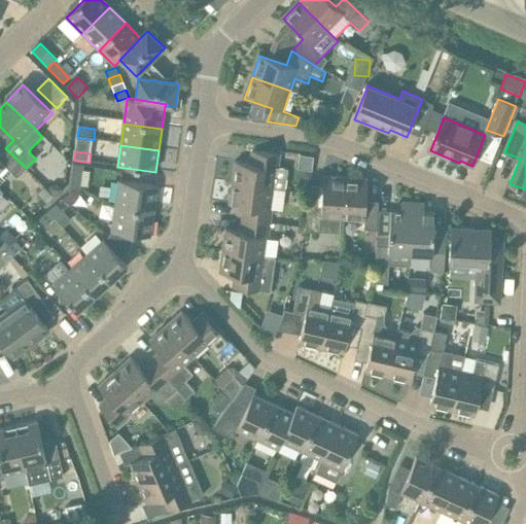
[(280,155),(252,152),(251,165),(236,163),(233,184),(274,190),(285,191),(288,171),(278,170),(280,155)]
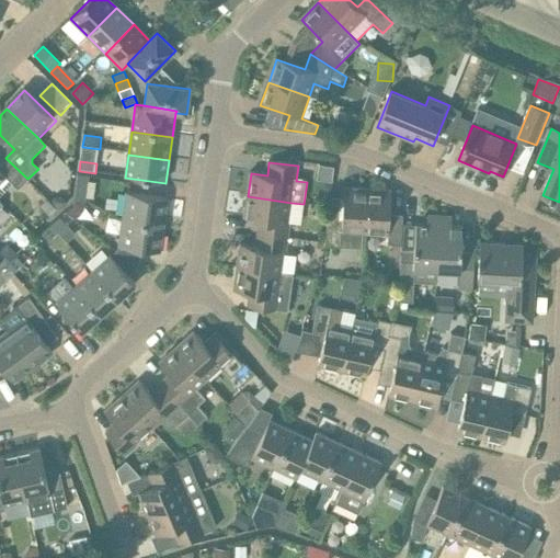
[(27,179),(10,163),(1,173),(0,171),(0,184),(6,179),(16,190),(27,179)]
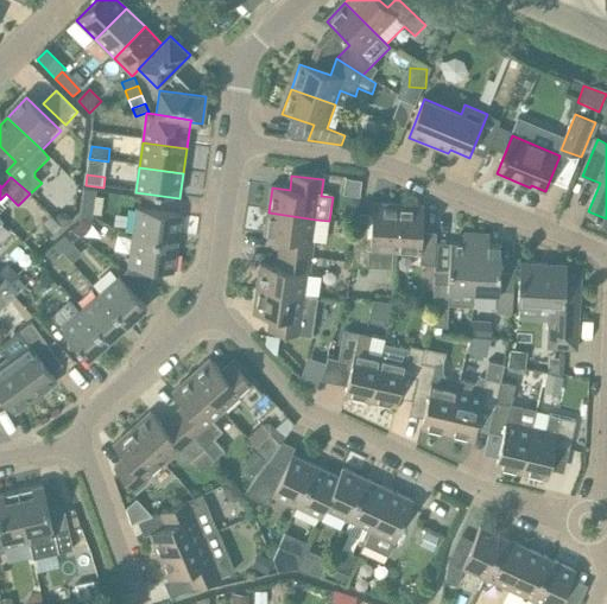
[(97,192),(84,191),(81,217),(93,218),(94,218),(97,192)]
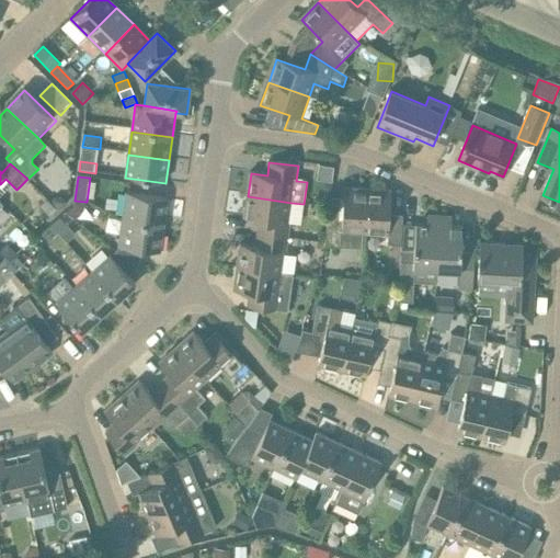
[(366,235),(368,191),(345,190),(343,220),(329,219),(324,246),(341,247),(342,234),(366,235)]
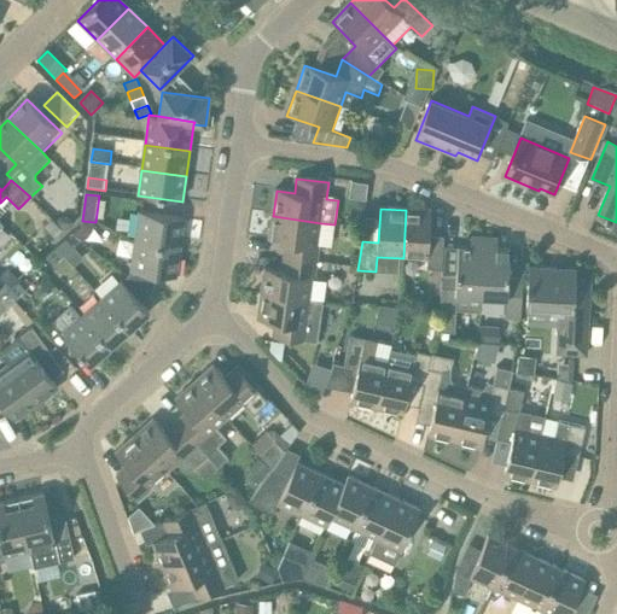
[(431,211),(406,210),(403,258),(430,261),(429,269),(443,270),(444,238),(430,238),(431,211)]
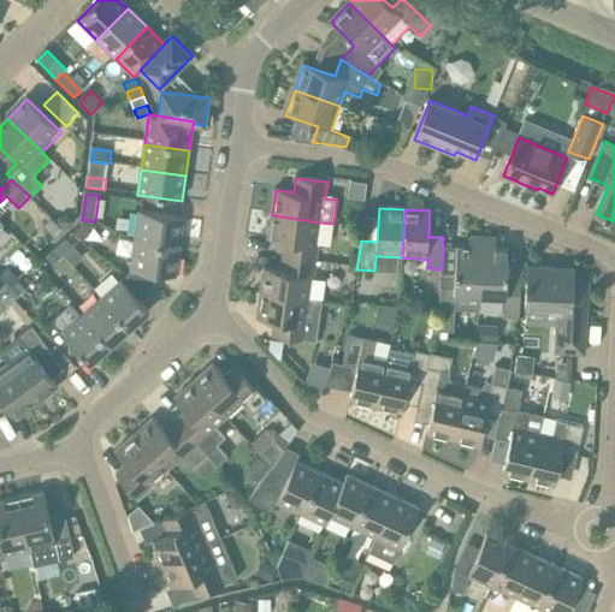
[(184,219),(140,213),(136,242),(181,249),(184,219)]
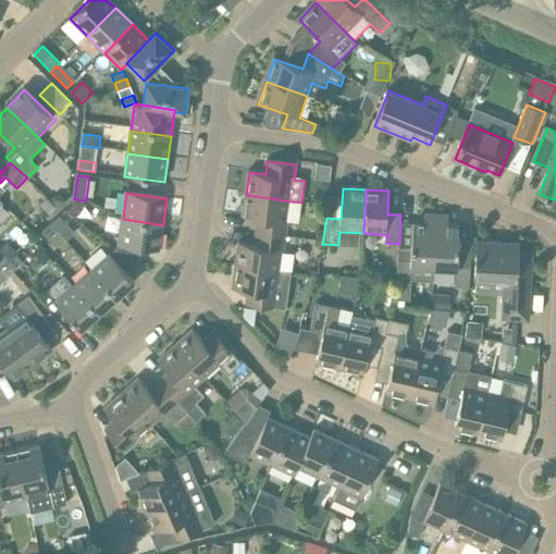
[(286,222),(289,201),(246,195),(243,218),(259,220),(257,233),(286,237),(288,222),(286,222)]
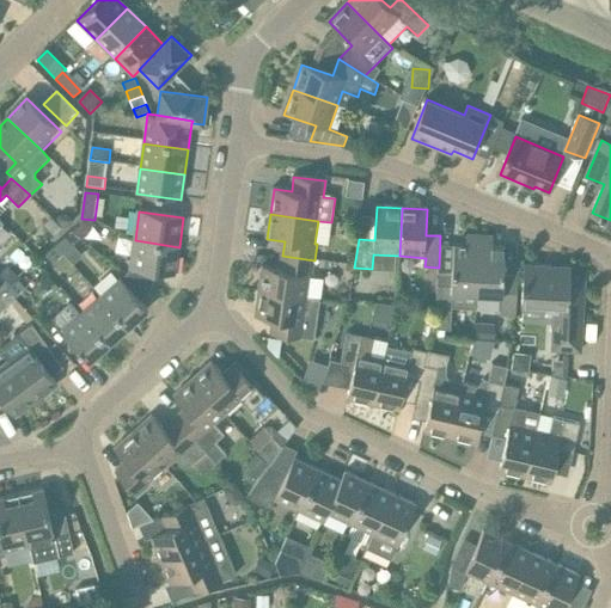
[(61,215),(56,220),(66,229),(74,222),(69,216),(61,215)]
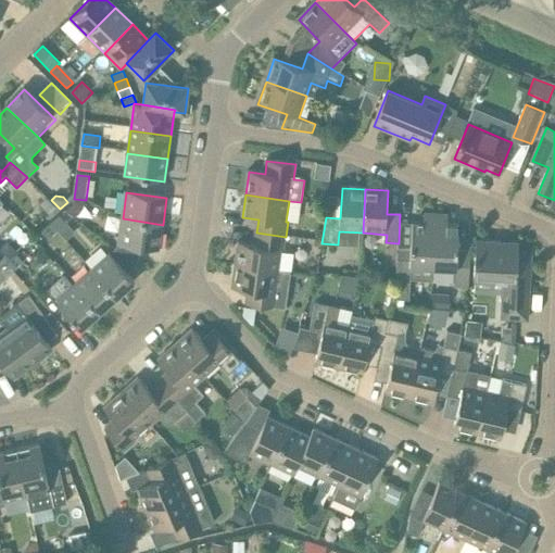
[(58,209),(48,199),(40,206),(50,216),(58,209)]
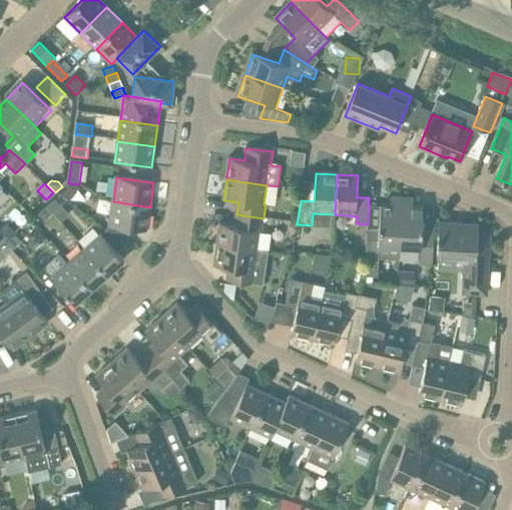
[(67,188),(61,195),(68,201),(77,194),(78,184),(68,183),(67,188)]
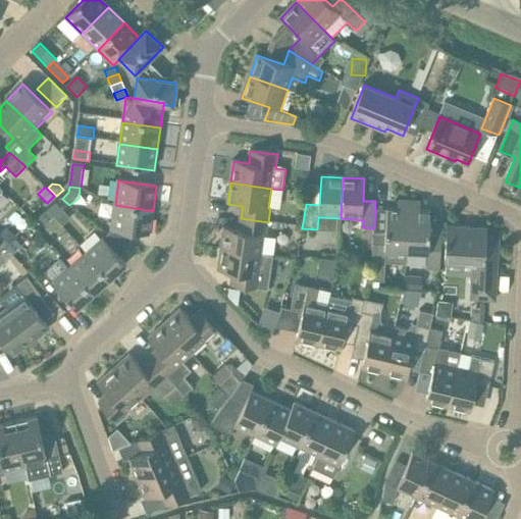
[(374,230),(370,282),(384,283),(386,251),(406,252),(409,202),(399,202),(399,211),(387,210),(386,231),(374,230)]
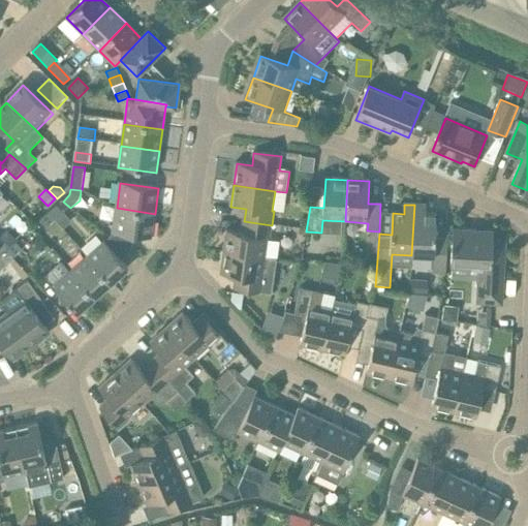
[(427,206),(414,205),(411,255),(434,256),(433,272),(446,273),(448,241),(436,241),(437,216),(426,215),(427,206)]
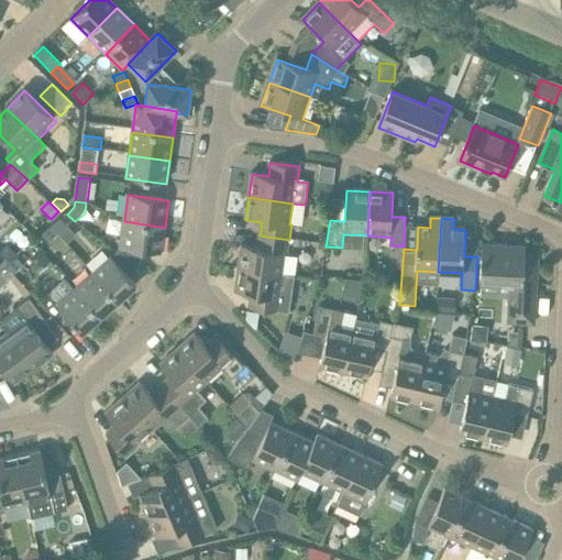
[(69,228),(61,219),(52,227),(59,235),(69,228)]
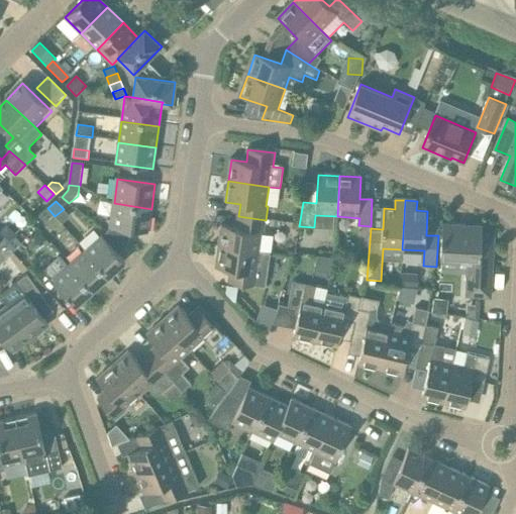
[(151,209),(114,203),(110,228),(147,233),(151,209)]
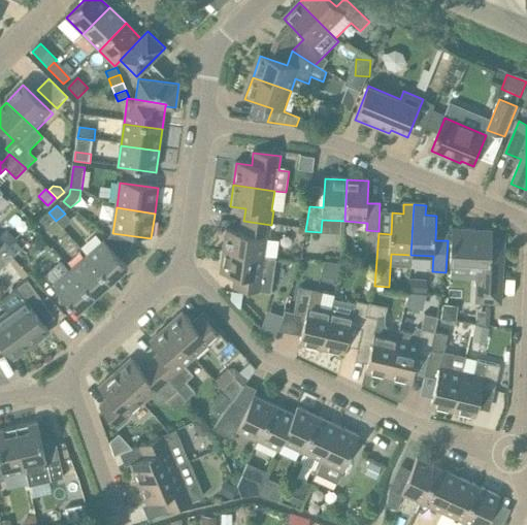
[(56,221),(48,212),(39,221),(46,229),(56,221)]
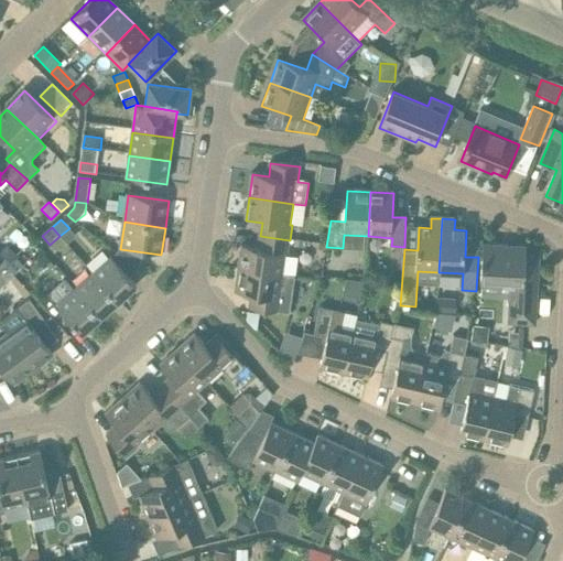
[(290,240),(260,236),(258,249),(242,247),(239,270),(282,277),(285,255),(289,255),(290,240)]
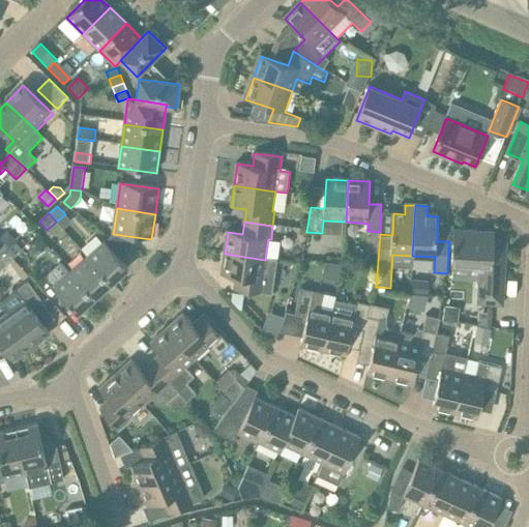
[(495,233),(453,231),(452,267),(479,268),(477,304),(503,305),(506,242),(494,242),(495,233)]
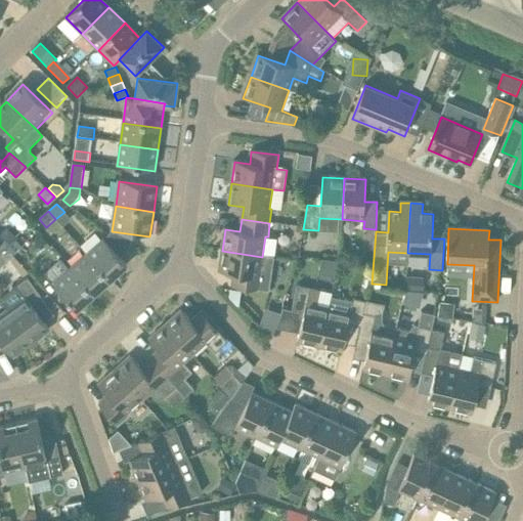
[(7,230),(0,237),(4,241),(8,246),(10,245),(16,239),(7,230)]
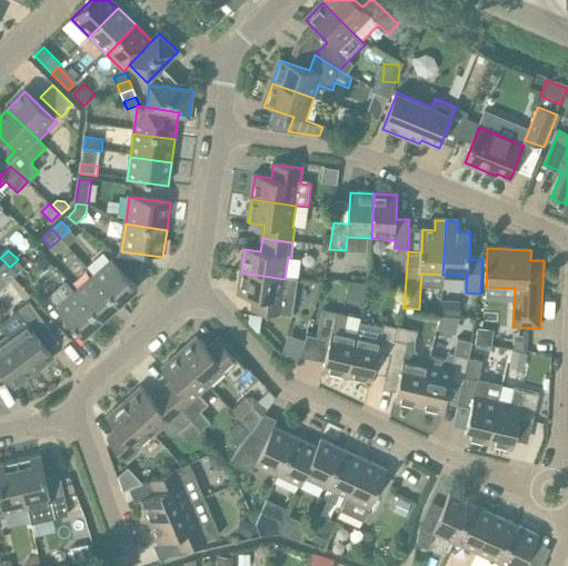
[(17,260),(7,269),(16,278),(25,270),(17,260)]
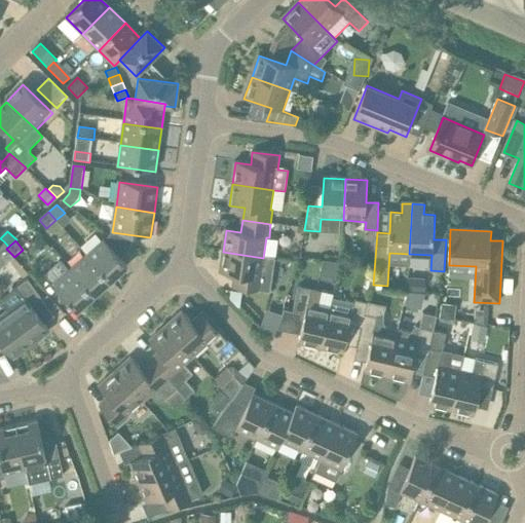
[(104,240),(86,255),(111,282),(127,267),(104,240)]
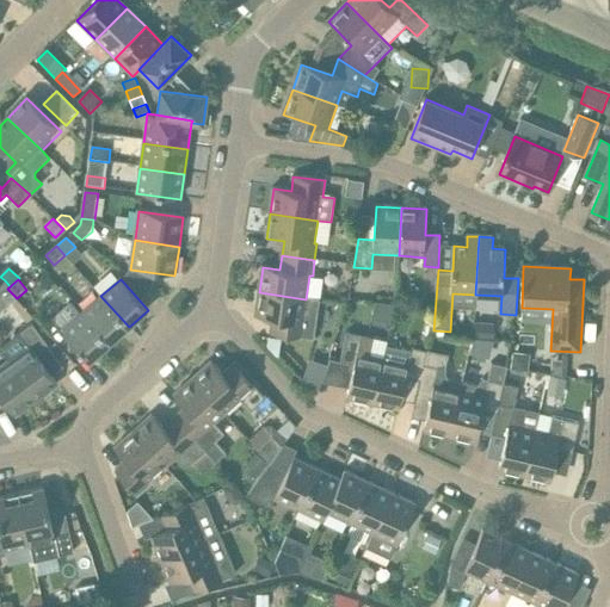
[(0,311),(5,308),(17,299),(7,289),(0,293),(0,311)]
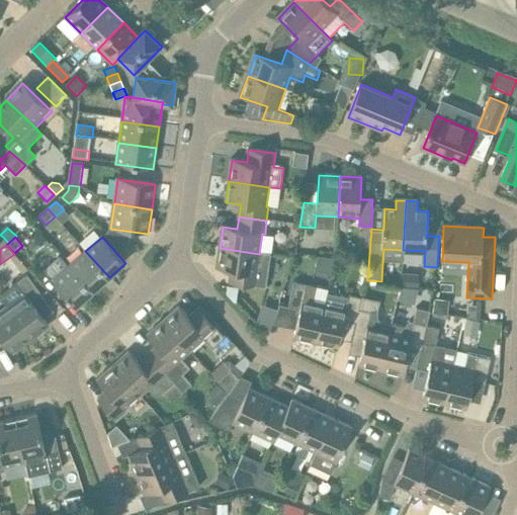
[(259,254),(220,248),(217,269),(231,271),(230,283),(267,288),(271,255),(259,254)]
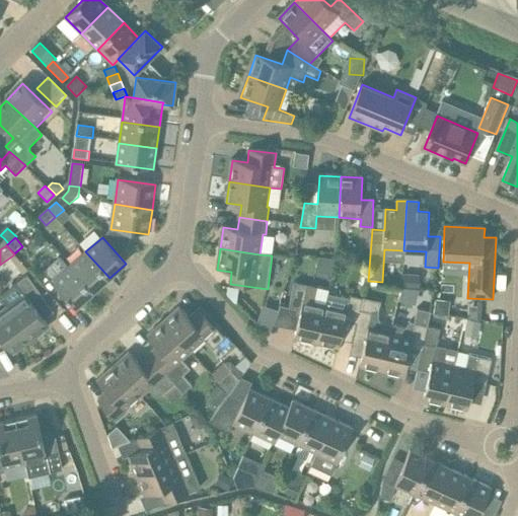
[(85,251),(69,267),(92,293),(109,278),(85,251)]
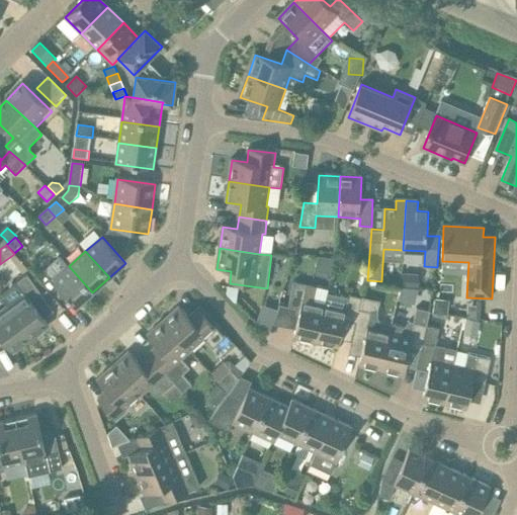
[(51,268),(58,276),(53,281),(63,292),(76,308),(92,292),(69,266),(62,258),(51,268)]
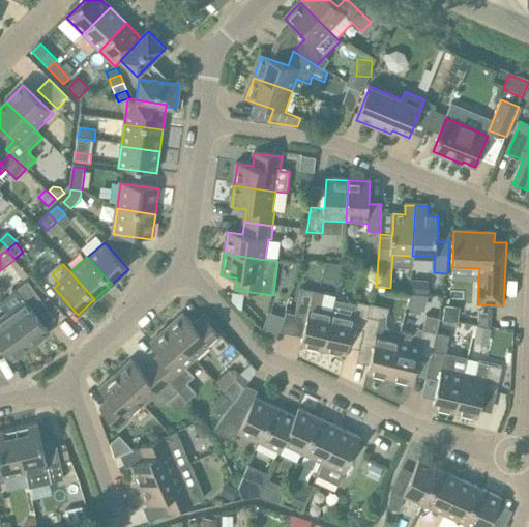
[(28,283),(0,302),(0,305),(7,315),(6,316),(31,349),(51,334),(33,312),(43,303),(28,283)]
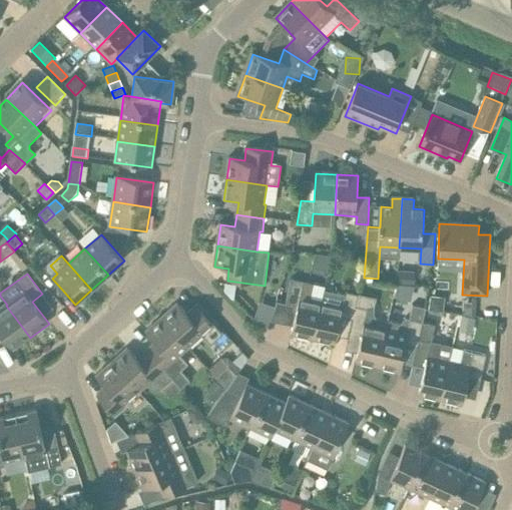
[(325,292),(326,288),(292,280),(286,305),(298,308),(292,336),(313,341),(322,300),(323,301),(325,292)]
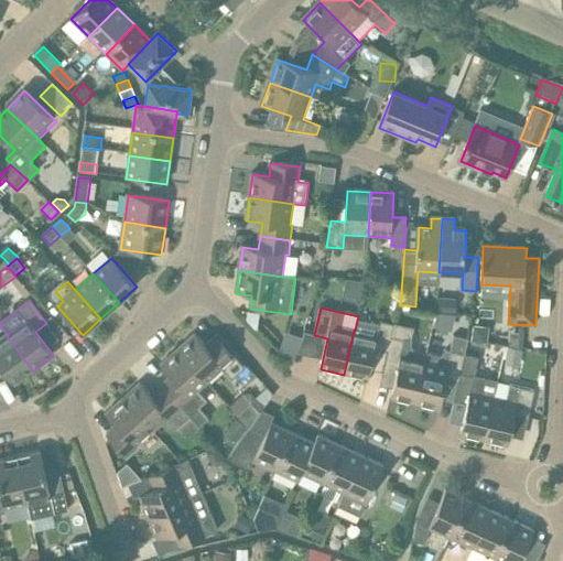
[(344,375),(368,380),(375,349),(388,353),(391,338),(394,325),(381,322),(380,326),(372,324),(357,321),(355,331),(354,330),(344,375)]
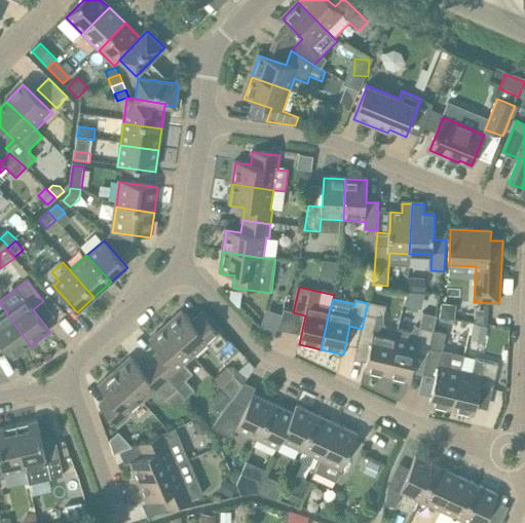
[(442,304),(440,319),(454,321),(456,311),(452,306),(442,304)]
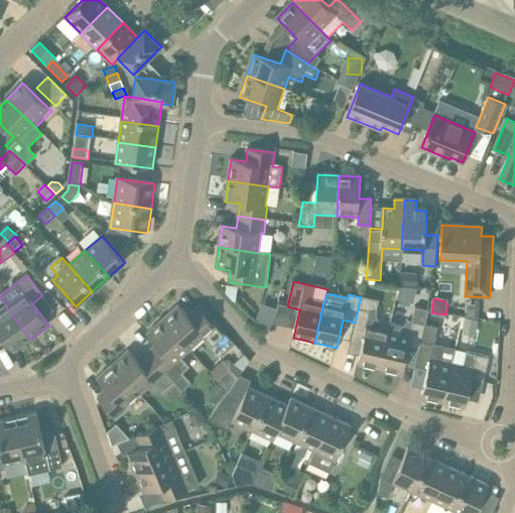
[(271,329),(277,309),(261,304),(255,324),(271,329)]
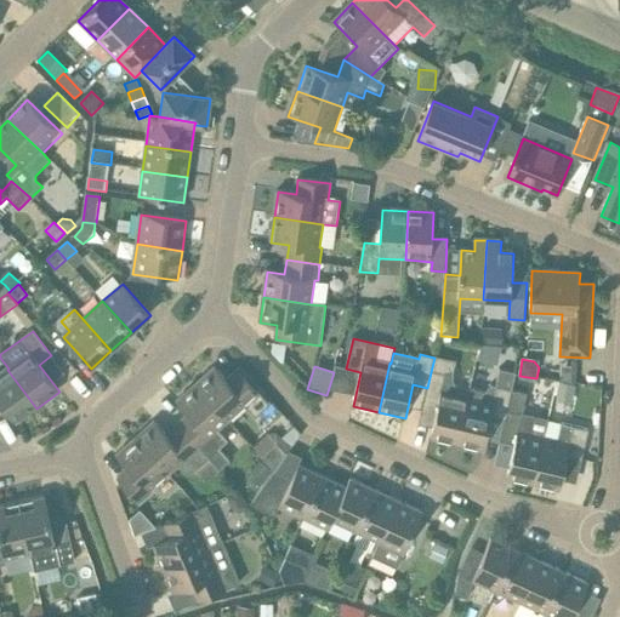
[(215,369),(197,386),(229,421),(245,406),(256,418),(269,407),(238,372),(227,382),(215,369)]
